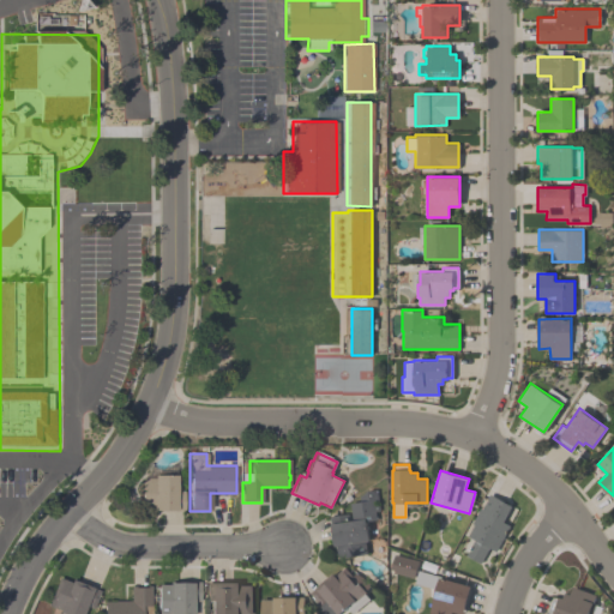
[(175,511),(152,511),(152,506),(140,506),(140,479),(152,479),(152,475),(175,475),(175,492),(184,492),(184,501),(175,501),(175,511)]
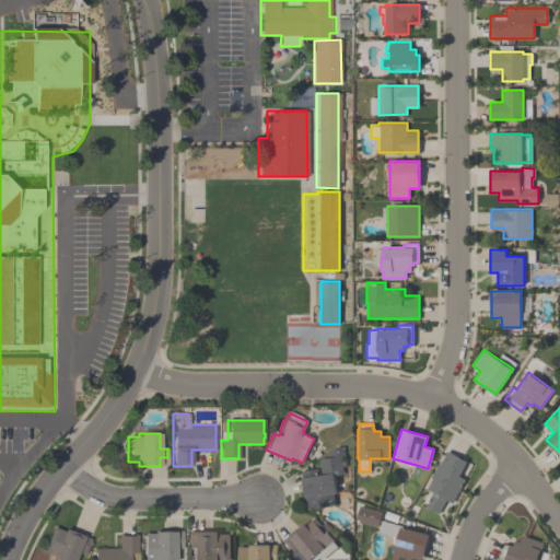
[(334,475),(336,493),(334,493),(335,504),(307,509),(306,497),(304,497),(301,468),(317,466),(318,469),(321,469),(318,458),(336,446),(343,446),(346,465),(341,466),(342,474),(334,475)]
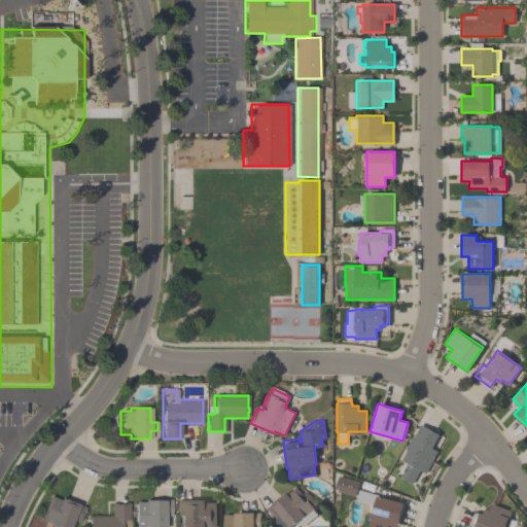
[(399,476),(407,462),(400,460),(406,450),(405,449),(412,435),(413,436),(419,424),(438,433),(431,448),(437,451),(426,473),(420,469),(413,483),(399,476)]
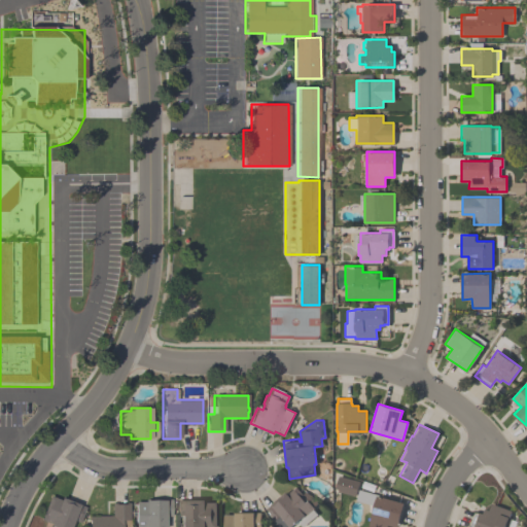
[(355,495),(335,491),(339,476),(359,481),(355,495)]
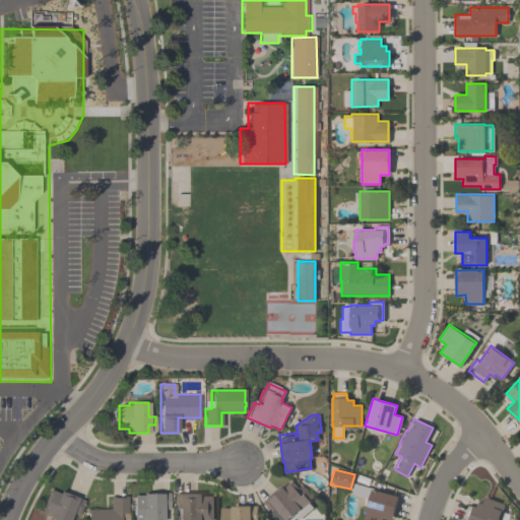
[(263,503),(268,499),(267,498),(282,485),(283,486),(291,479),(298,488),(302,484),(309,491),(314,496),(308,500),(314,507),(298,519),(294,514),(285,519),(271,519),(268,515),(271,513),(263,503)]
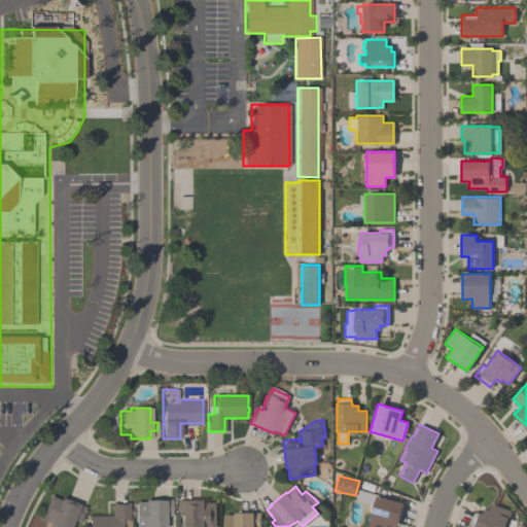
[(396,526),(393,526),(388,525),(387,526),(367,526),(375,505),(356,500),(359,490),(403,502),(396,526)]
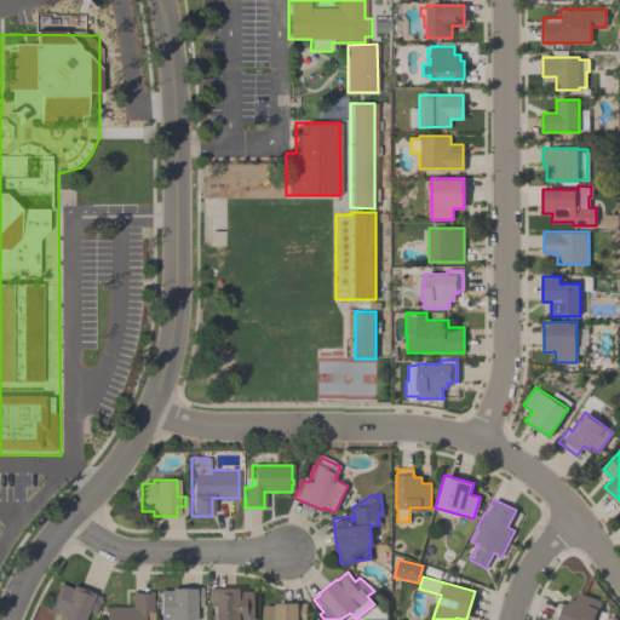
[(101,597),(93,614),(86,612),(82,619),(61,619),(58,619),(59,616),(47,610),(58,584),(70,589),(72,585),(101,597)]
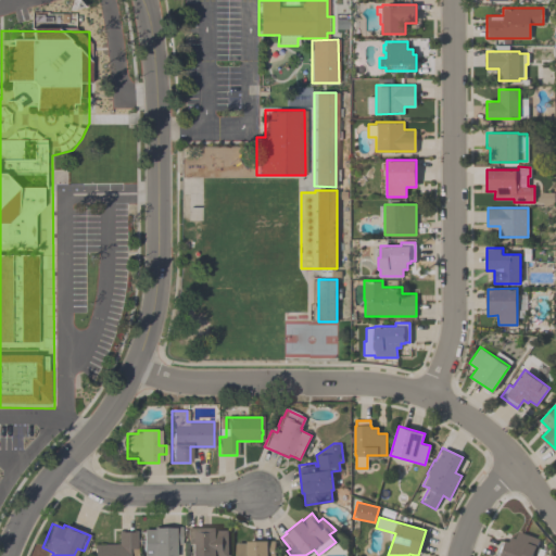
[(228,529),(228,555),(196,555),(196,543),(189,543),(189,527),(216,527),(216,529),(228,529)]
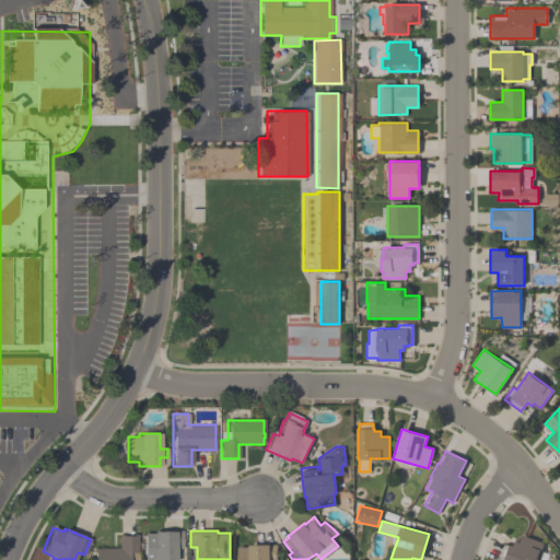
[(142,559),(142,534),(154,534),(154,532),(182,532),(182,549),(176,549),(176,559),(142,559)]
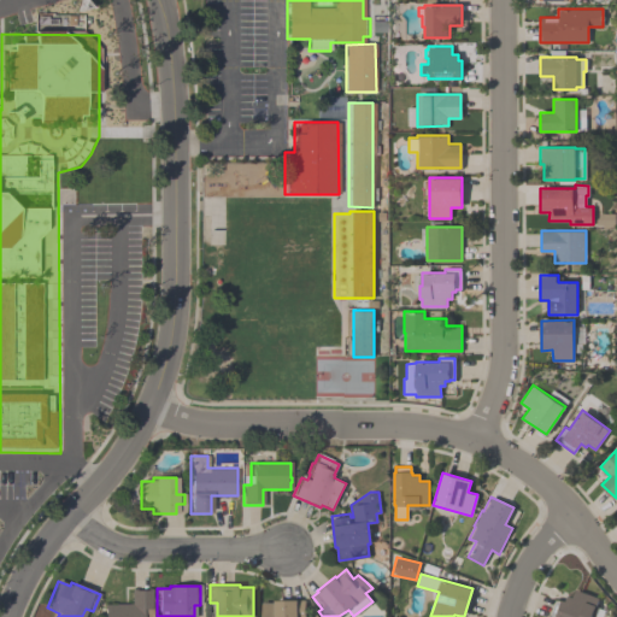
[(573,597),(576,588),(599,597),(597,605),(605,607),(601,616),(548,616),(557,598),(562,600),(562,599),(565,600),(568,594),(573,597)]
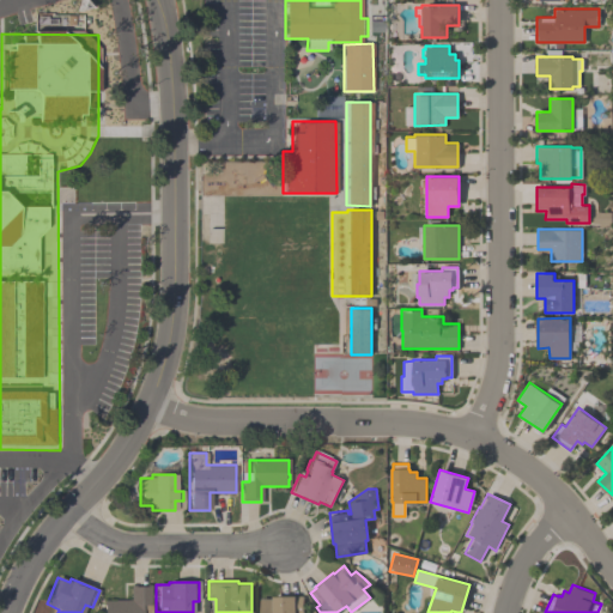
[(103,612),(103,600),(129,600),(129,586),(150,586),(150,612),(103,612)]
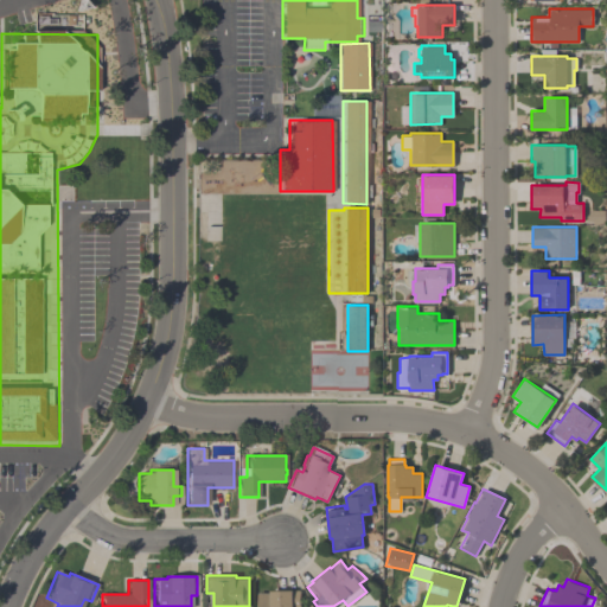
[(257,606),(257,592),(269,592),(269,590),(300,590),(300,606),(257,606)]
